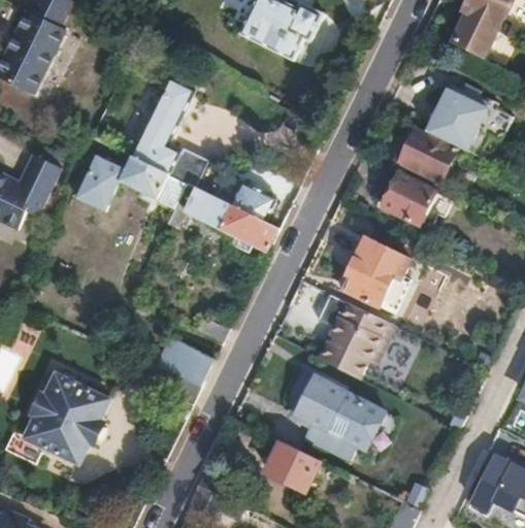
[(27,9),(0,62),(0,76),(33,93),(66,29),(58,25),(69,0),(35,0),(30,10),(27,9)]
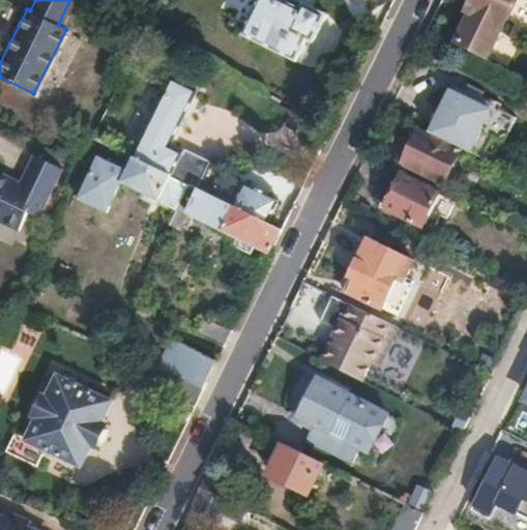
[(256,0),(239,32),(292,58),(303,36),(310,39),(323,12),(306,3),(308,0),(256,0)]
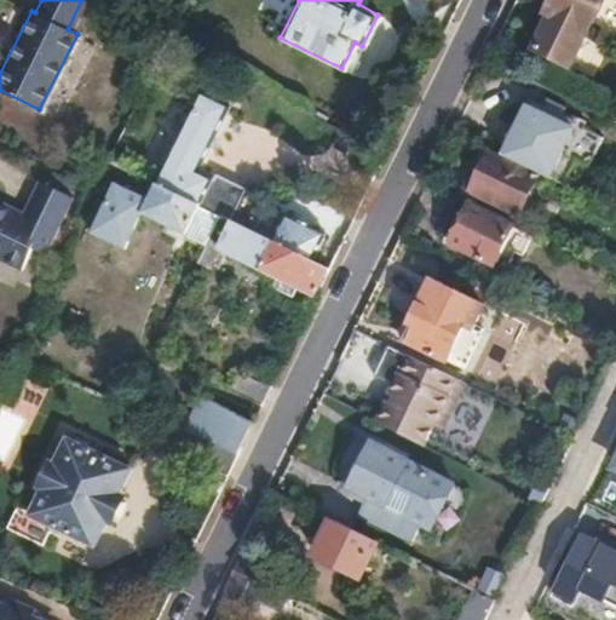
[(547,12),(530,46),(563,62),(581,29),(583,29),(597,0),(546,0),(542,9),(547,12)]
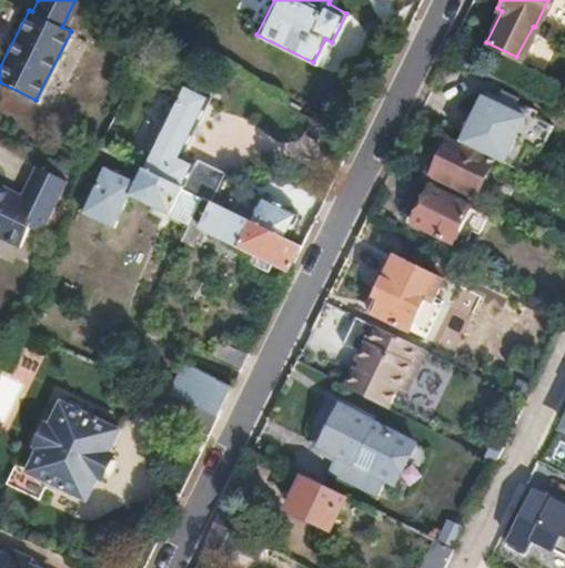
[(142,169),(188,191),(199,196),(212,202),(226,172),(198,158),(193,163),(178,156),(205,99),(180,88),(152,145),(142,169)]
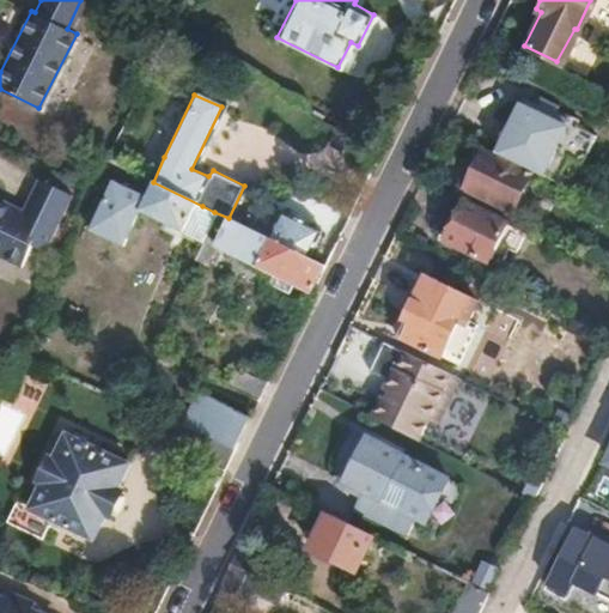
[(523,96),(501,139),(504,143),(544,163),(554,144),(567,117),(523,96)]
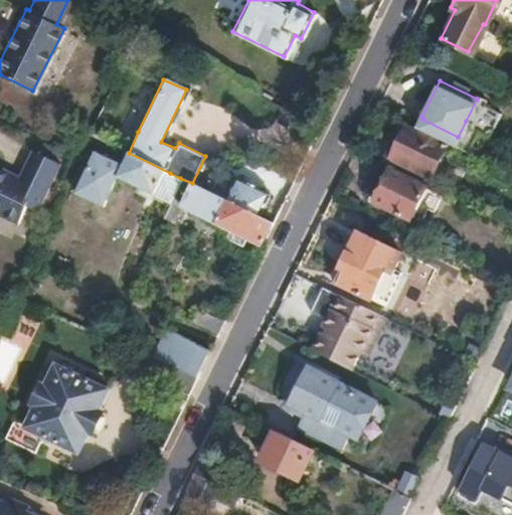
[(477,99),(466,121),(487,131),(497,109),(477,99)]
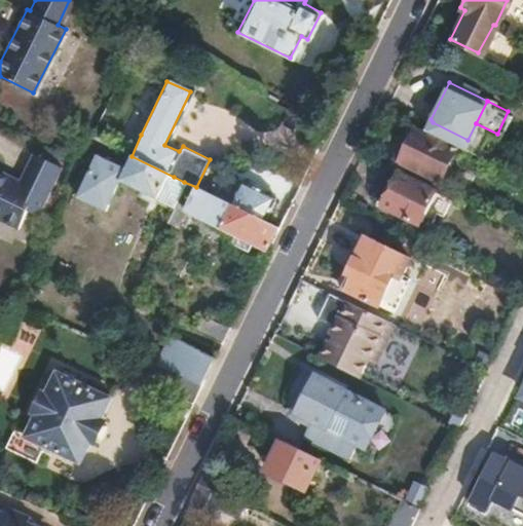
[(455,147),(409,124),(399,144),(403,147),(399,156),(413,163),(410,170),(437,183),(455,147)]
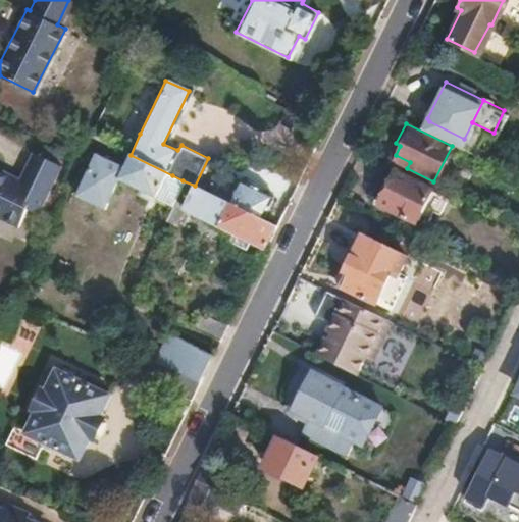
[(118,149),(111,162),(107,172),(105,178),(106,184),(110,189),(111,190),(117,178),(153,197),(156,193),(161,196),(172,175),(131,155),(118,149)]
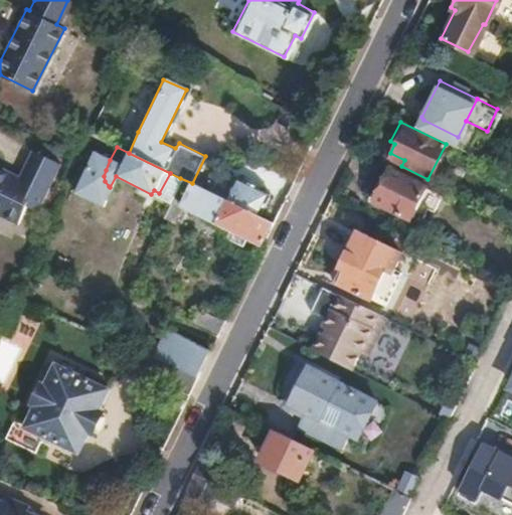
[(0,215),(14,222),(23,204),(32,208),(57,162),(30,149),(17,175),(0,166),(0,215)]
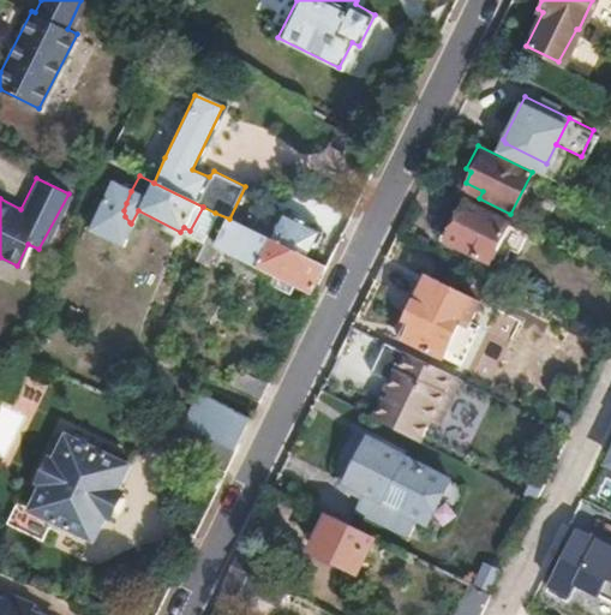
[(126,203),(131,191),(112,181),(91,224),(78,250),(109,267),(131,224),(130,222),(125,216),(124,210),(126,203)]
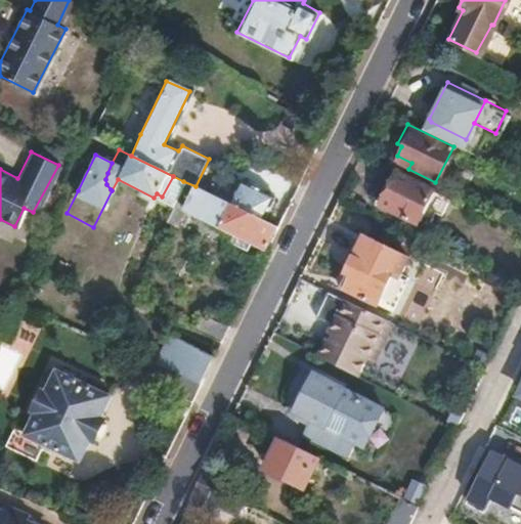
[(394,172),(377,206),(414,224),(422,208),(439,216),(446,202),(431,192),(432,190),(394,172)]
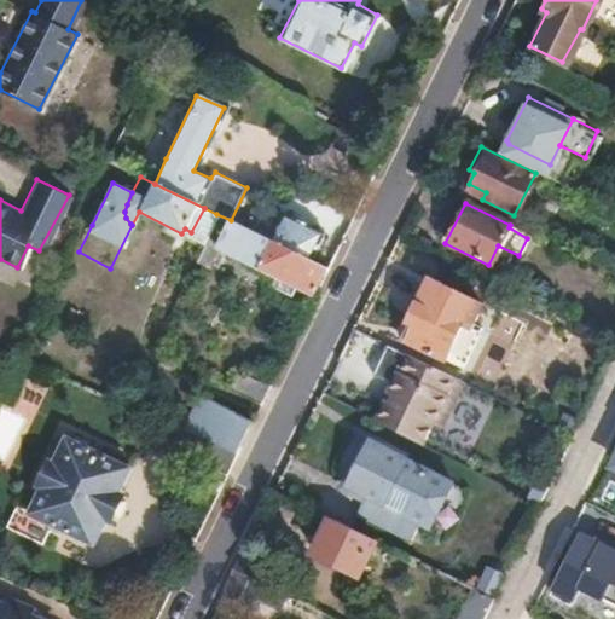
[(204,208),(191,232),(204,239),(216,214),(204,208)]
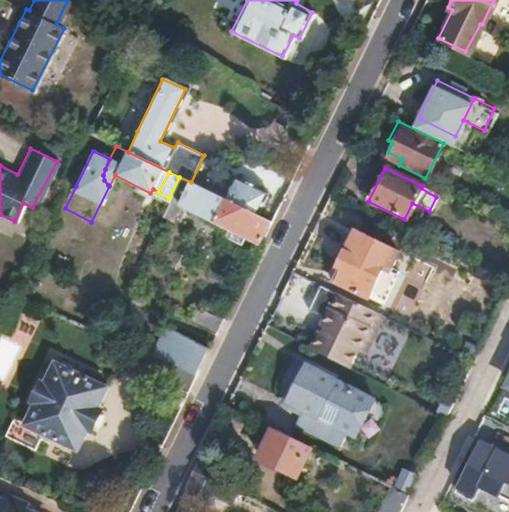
[(198,186),(223,198),(228,188),(203,175),(198,186)]
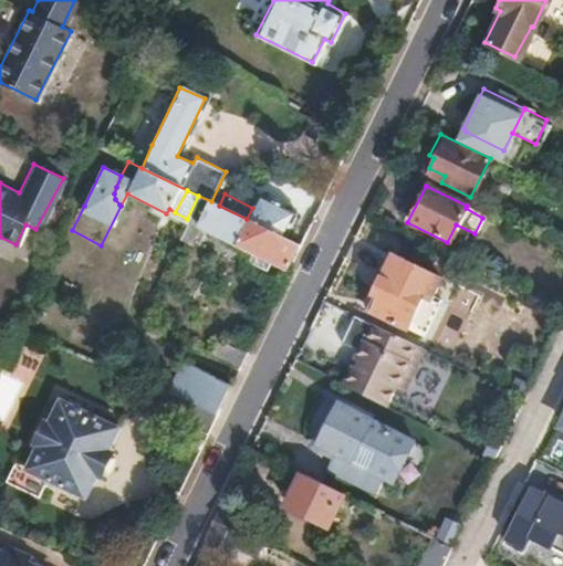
[(211,201),(198,196),(187,219),(177,239),(188,244),(197,228),(250,253),(284,271),(298,244),(281,236),(247,219),(219,206),(211,201)]
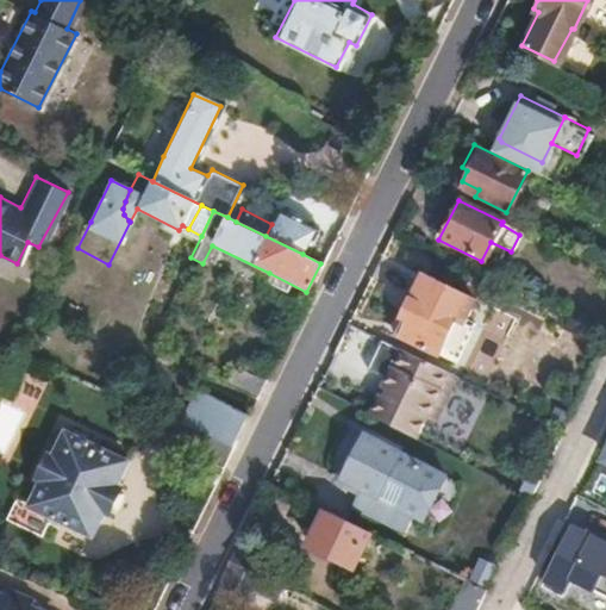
[(266,236),(303,254),(314,229),(279,211),(272,224),(266,236)]
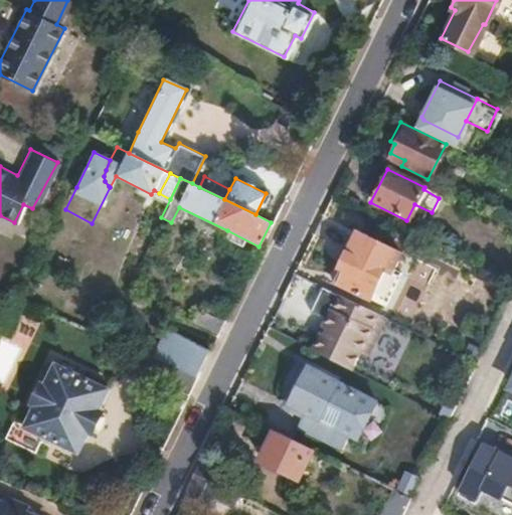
[(356,233),(332,280),(367,298),(382,270),(388,273),(397,254),(356,233)]
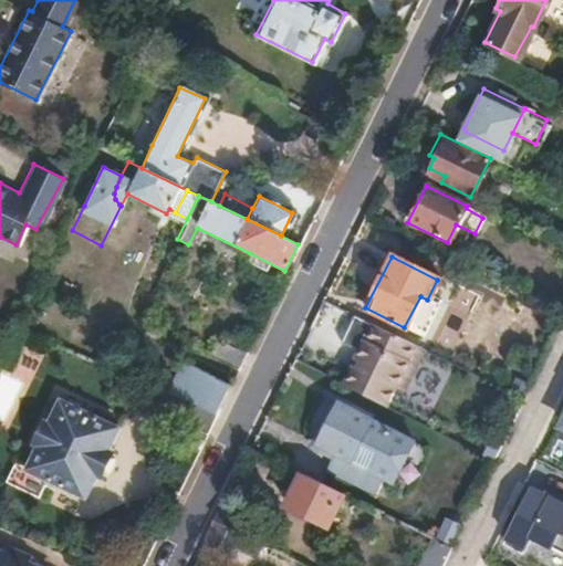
[(2,334),(12,338),(19,327),(8,322),(2,334)]
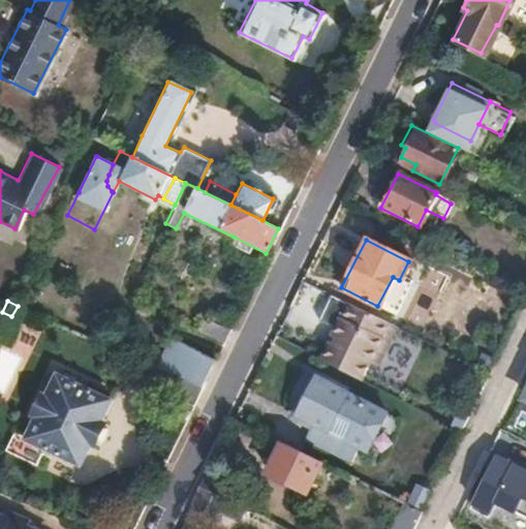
[(378,367),(398,328),(351,305),(338,332),(343,334),(337,345),(333,343),(325,361),(363,380),(372,363),(378,367)]
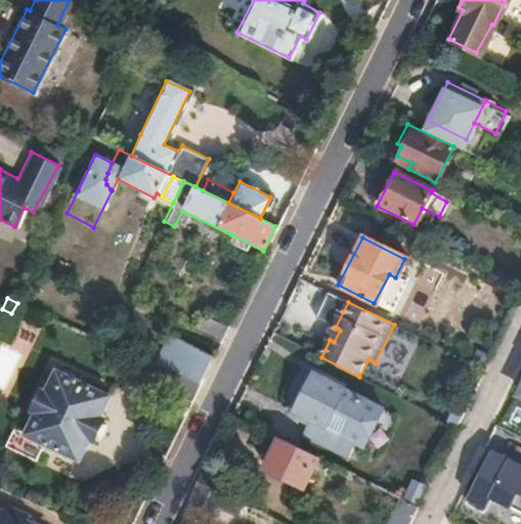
[(17,303),(11,313),(24,318),(29,308),(17,303)]
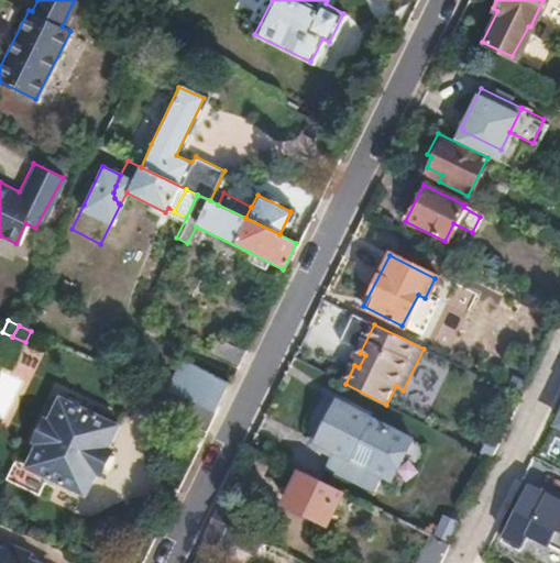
[(209,350),(238,364),(243,351),(216,337),(209,350)]
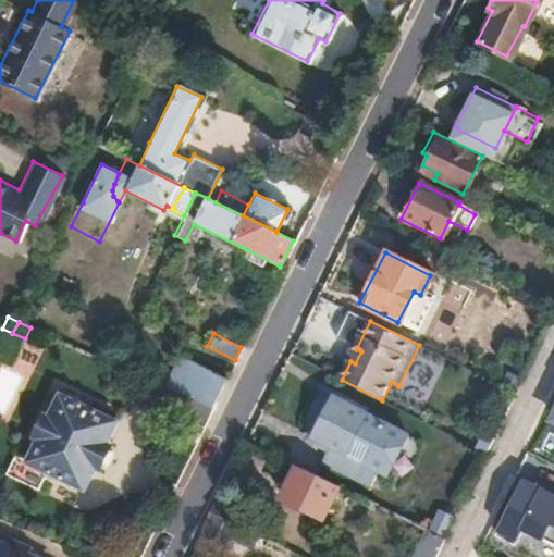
[(164,386),(211,407),(224,380),(179,357),(164,386)]
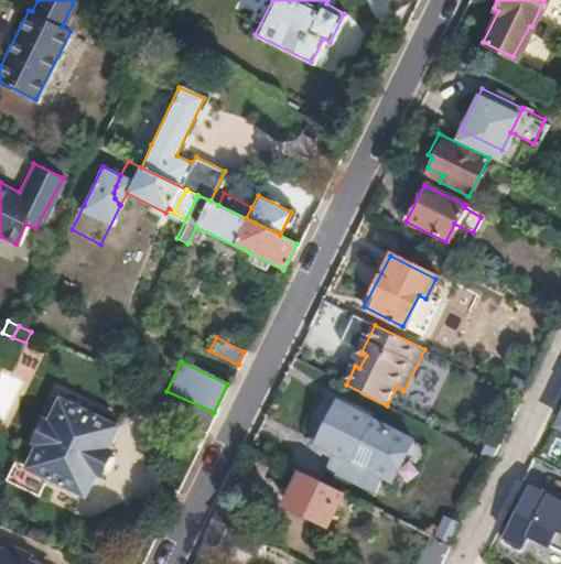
[(157,412),(204,432),(214,412),(166,391),(157,412)]
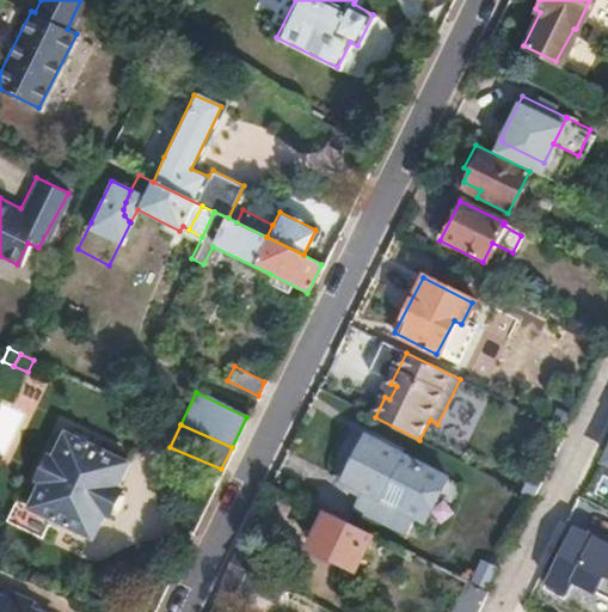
[(29,509),(49,519),(90,539),(124,465),(65,435),(53,461),(49,460),(37,483),(41,485),(29,509)]
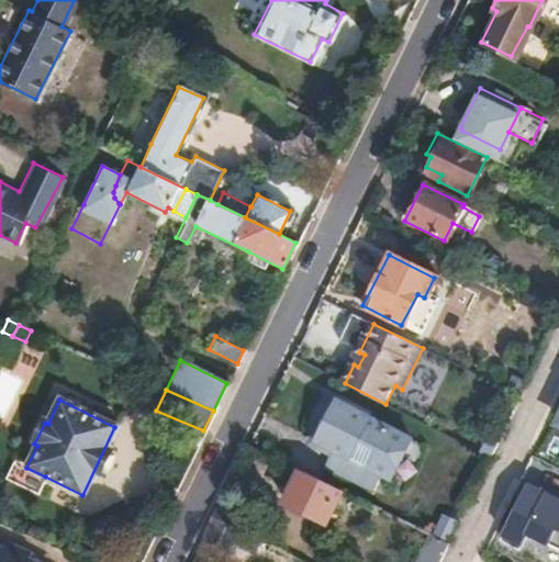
[(376,450),(387,427),(333,401),(313,439),(331,448),(359,462),(367,447),(376,450)]
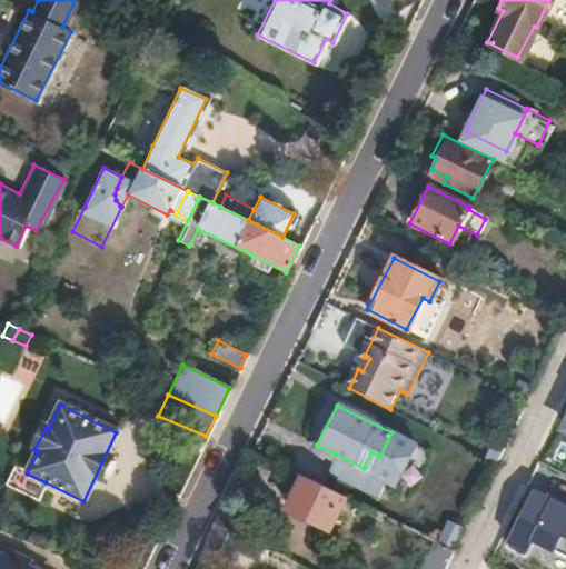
[(413,443),(391,432),(380,456),(371,452),(364,468),(335,453),(327,469),(378,495),(386,480),(393,483),(413,443)]
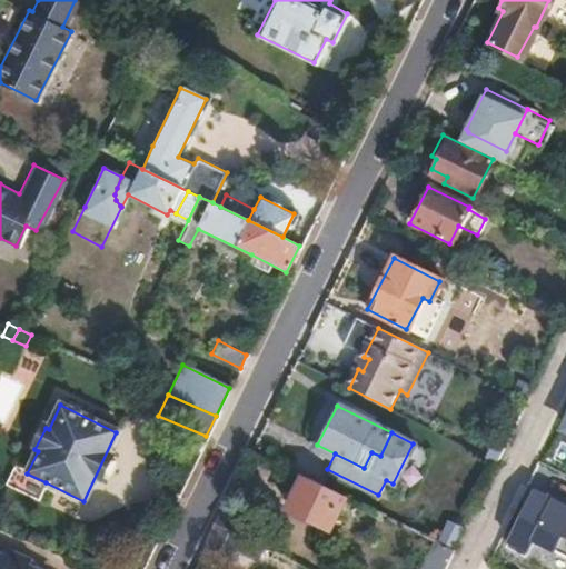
[(46,482),(27,473),(11,465),(3,480),(38,497),(46,482)]
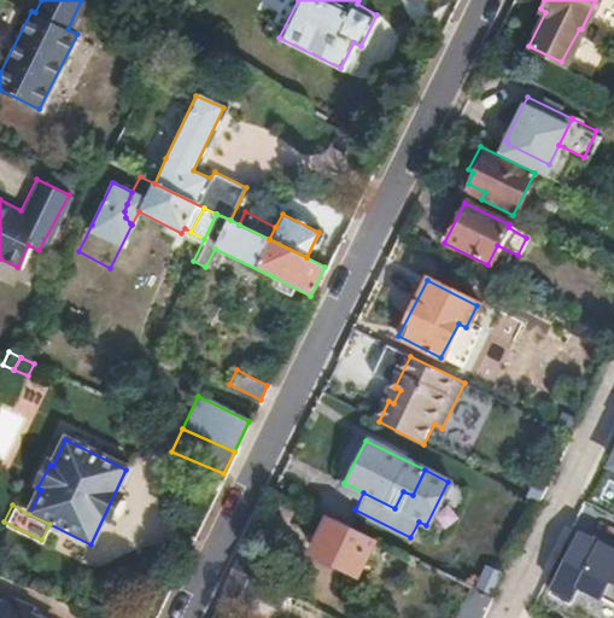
[(370,540),(329,519),(302,573),(344,595),(370,540)]
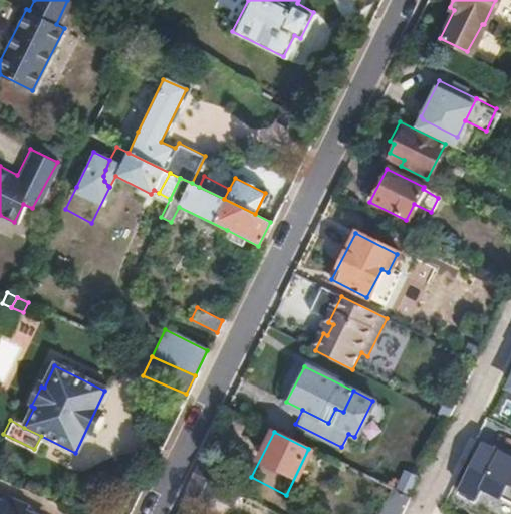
[(510,456),(483,443),(459,493),(480,503),(486,491),(506,501),(510,489),(510,456)]
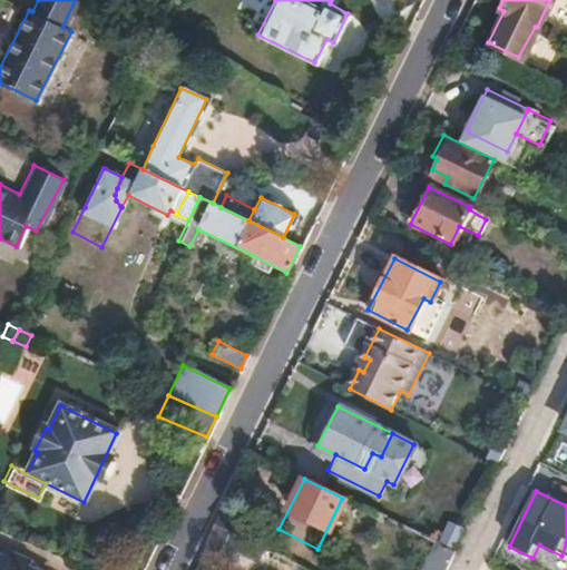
[(213,522),(203,543),(234,558),(243,538),(238,536),(213,522)]
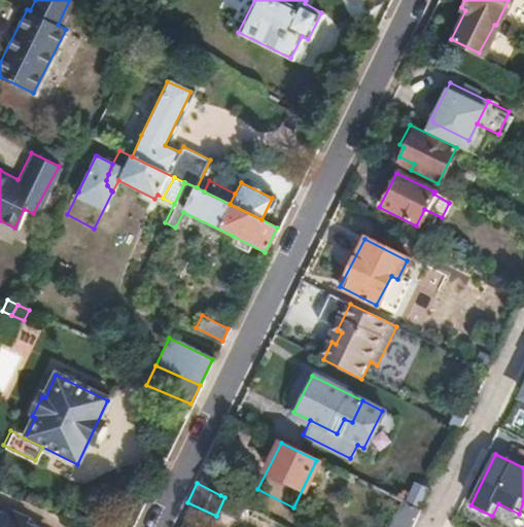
[(405,503),(418,510),(427,491),(413,485),(405,503)]
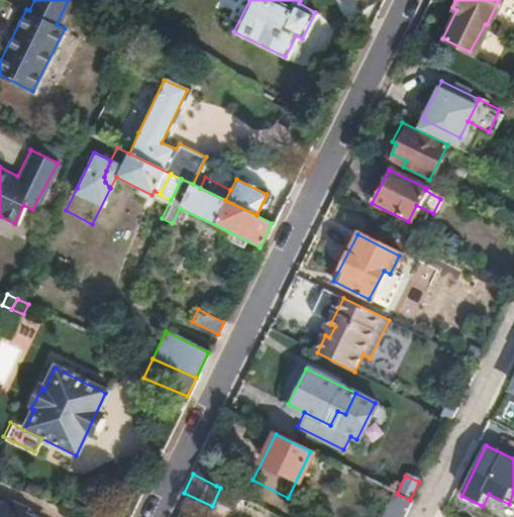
[(401,516),(410,500),(397,494),(385,516),(401,516)]
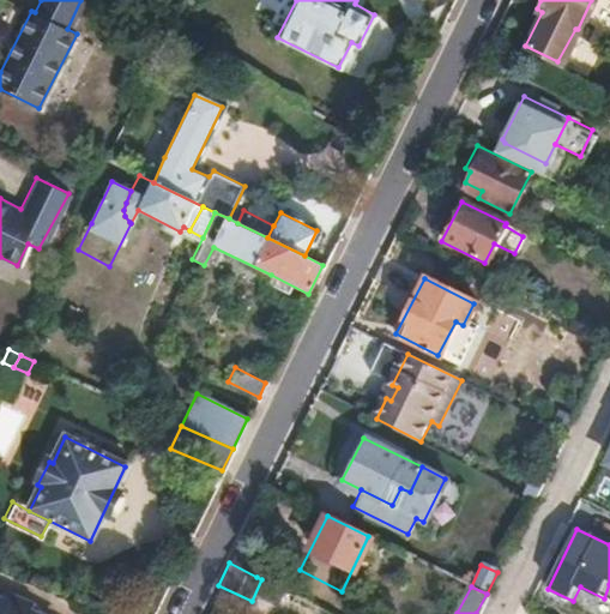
[(0,613),(23,613),(28,601),(0,588),(0,613)]
